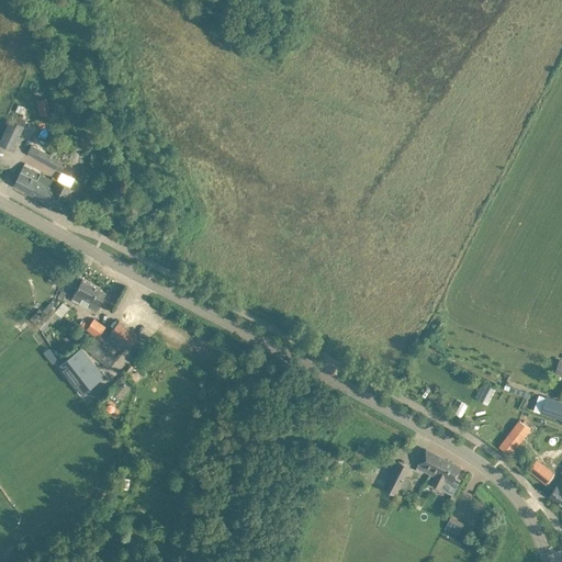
[(36,99),(40,115),(51,113),(47,97),(36,99)]
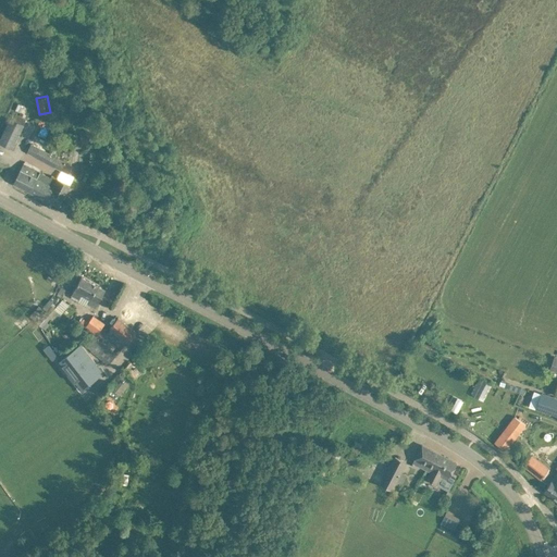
[(11,119),(4,132),(0,140),(0,141),(12,148),(23,125),(11,119)]
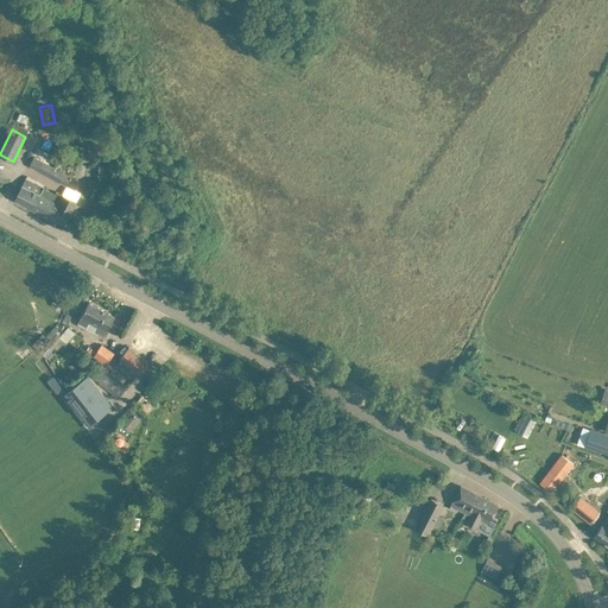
[(87,138),(88,153),(89,153),(89,160),(105,159),(101,137),(87,138)]
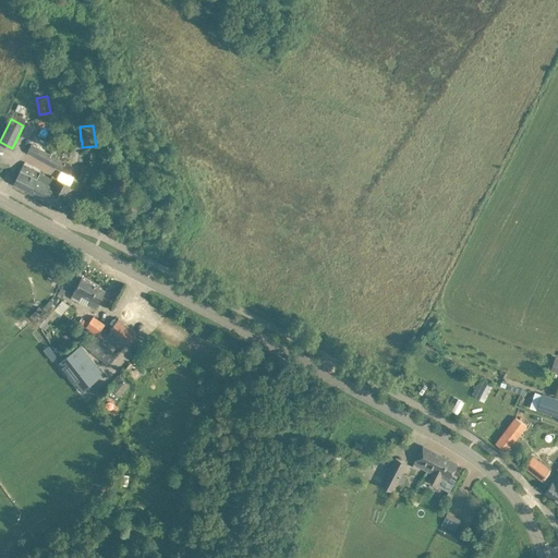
[(27,153),(65,171),(70,164),(31,144),(27,153)]
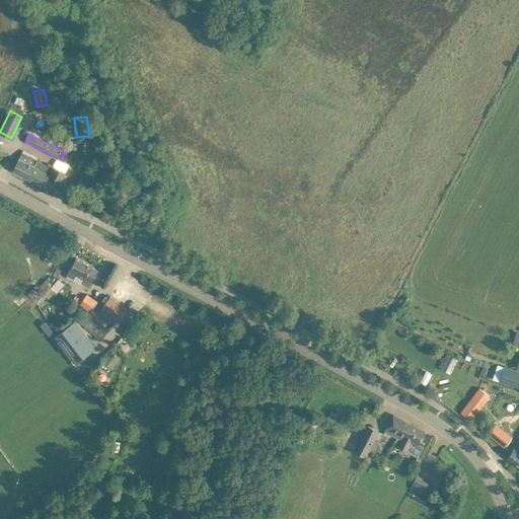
[(12,170),(48,189),(54,176),(51,174),(45,171),(48,165),(38,160),(39,158),(23,150),(12,170)]
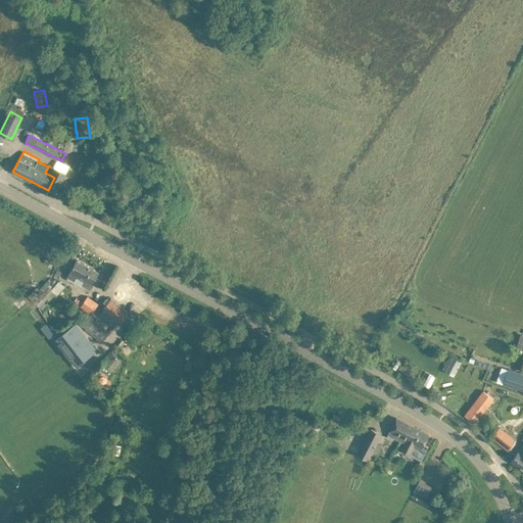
[(54,178),(48,190),(55,194),(66,174),(55,168),(51,176),(54,178)]
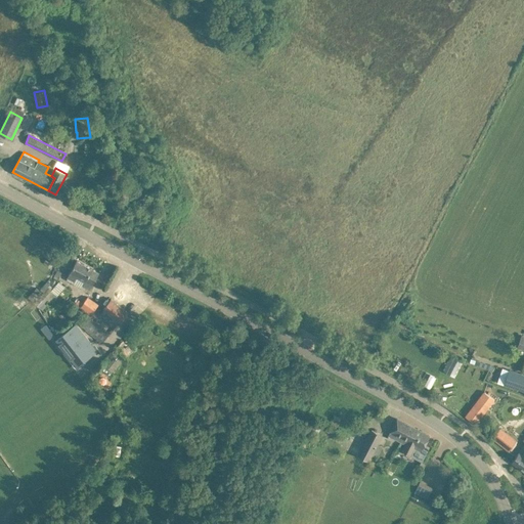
[(76,191),(92,198),(96,185),(81,180),(76,191)]
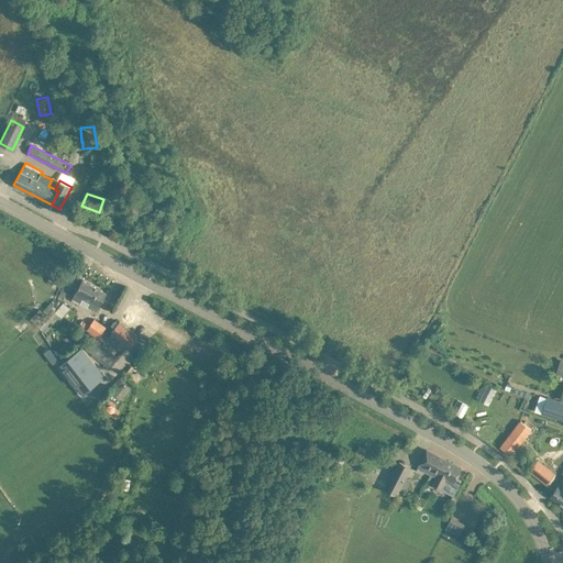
[(89,307),(97,311),(107,293),(83,279),(76,291),(73,298),(80,302),(79,305),(88,309),(89,307)]
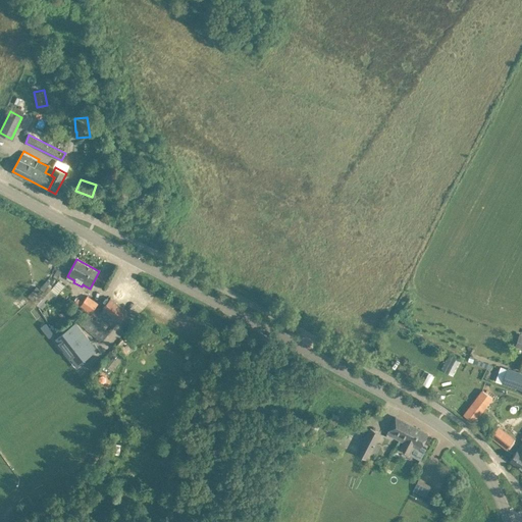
[(36,301),(35,302),(40,306),(53,291),(46,285),(45,288),(47,289),(40,296),(35,291),(30,295),(36,301)]
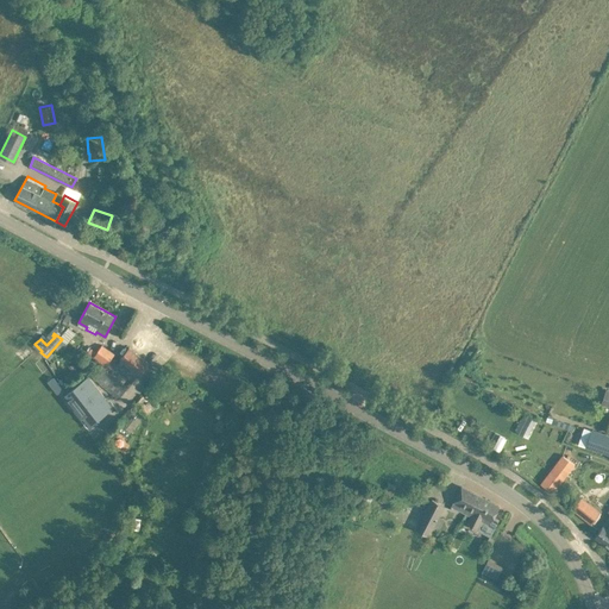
[(107,365),(114,355),(101,345),(94,357),(107,365)]
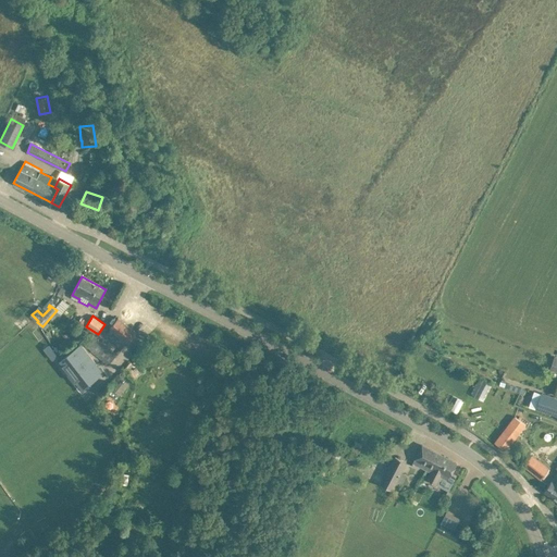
[(110,327),(111,329),(106,335),(120,346),(125,341),(128,343),(137,333),(119,318),(110,327)]
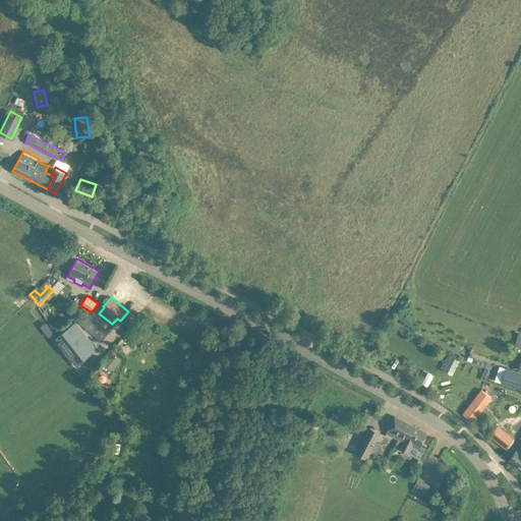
[(78,324),(102,340),(109,330),(85,312),(78,324)]
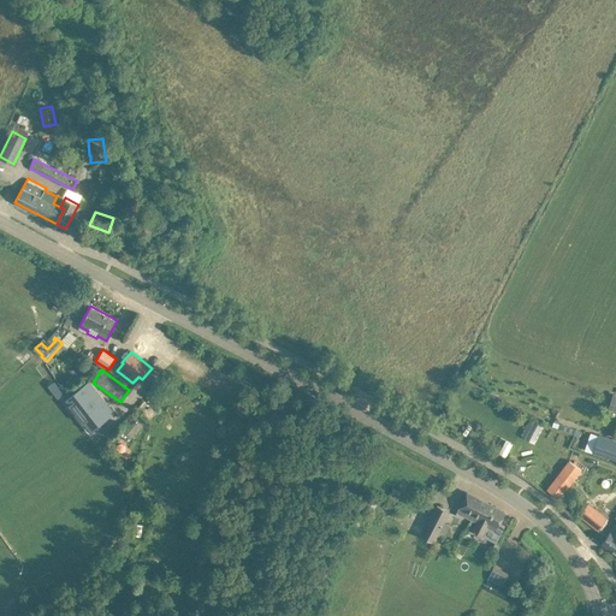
[(55,397),(61,394),(53,380),(47,384),(55,397)]
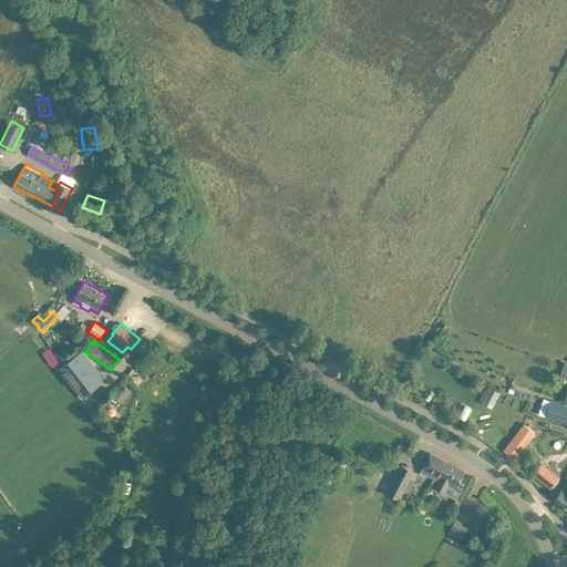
[(61,366),(68,377),(81,398),(105,381),(91,358),(86,361),(80,352),(61,366)]
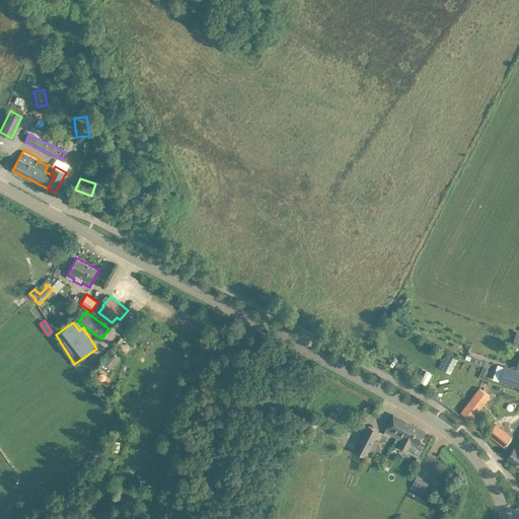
[(101,360),(112,368),(120,358),(109,350),(101,360)]
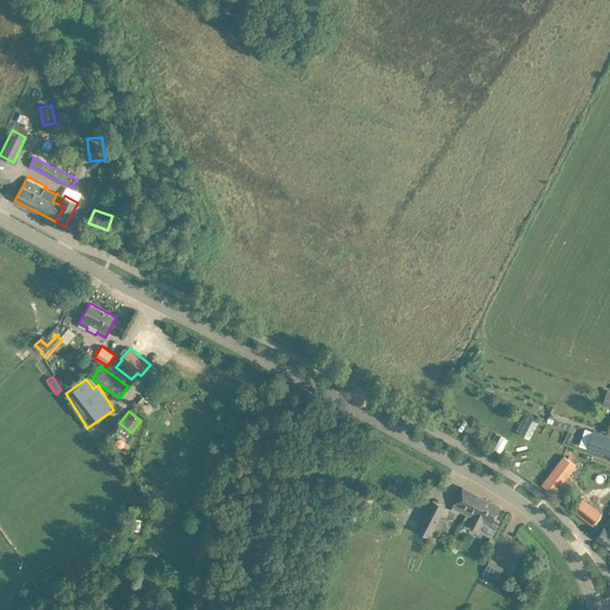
[(515,430),(529,439),(537,421),(523,414),(515,430)]
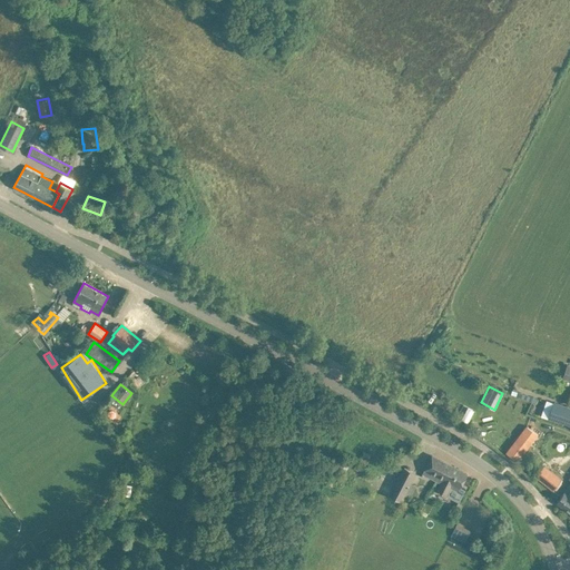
[(569,422),(569,406),(546,399),(540,415),(569,425),(569,422)]
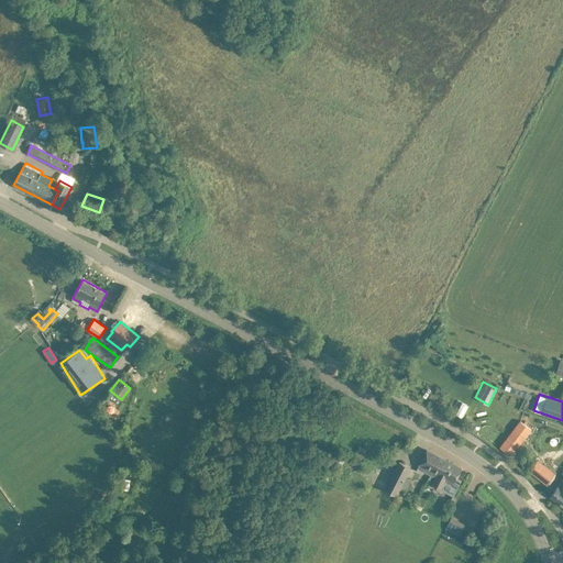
[(500,448),(510,455),(531,429),(520,421),(500,448)]
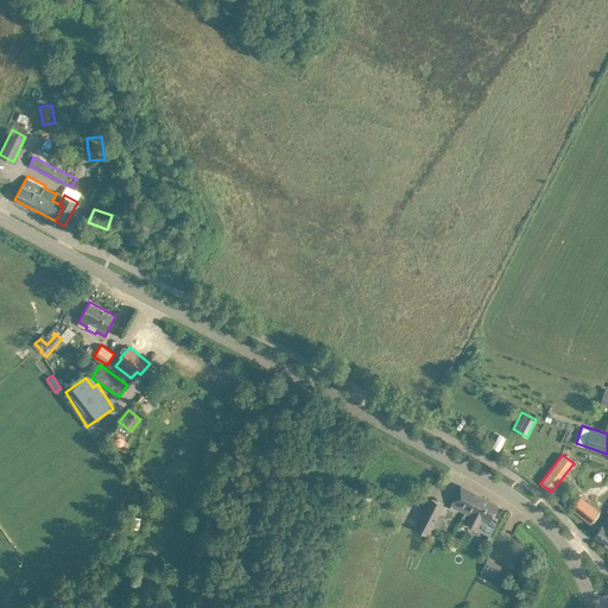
[(461,486),(451,505),(472,515),(467,524),(476,529),(481,520),(488,524),(491,520),(493,515),(499,505),(474,493),(464,488),(461,486)]
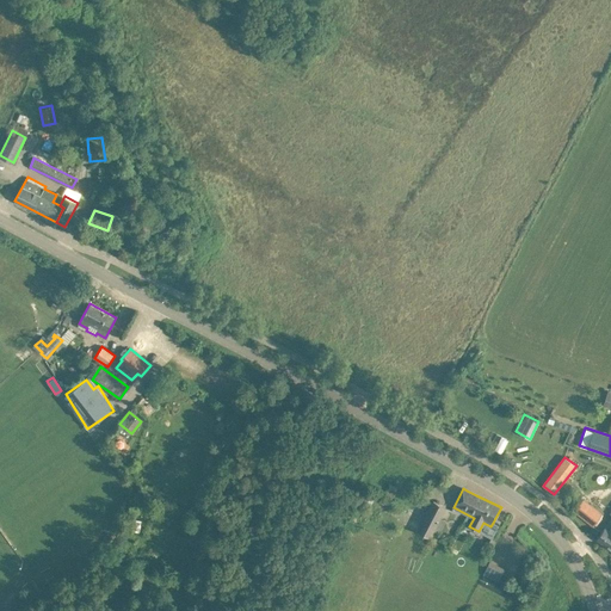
[(574,511),(592,526),(603,514),(584,499),(574,511)]
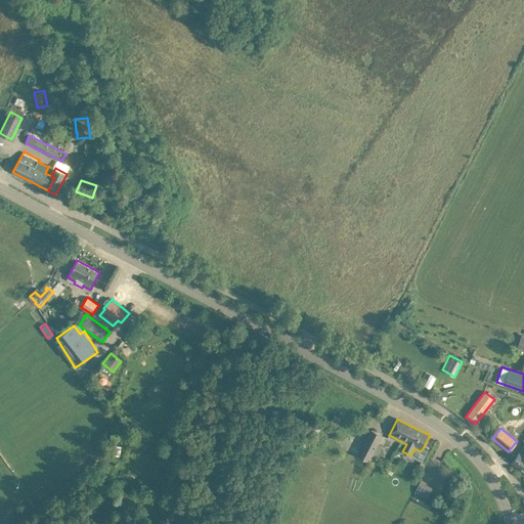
[(358,455),(368,461),(382,435),(372,429),(358,455)]
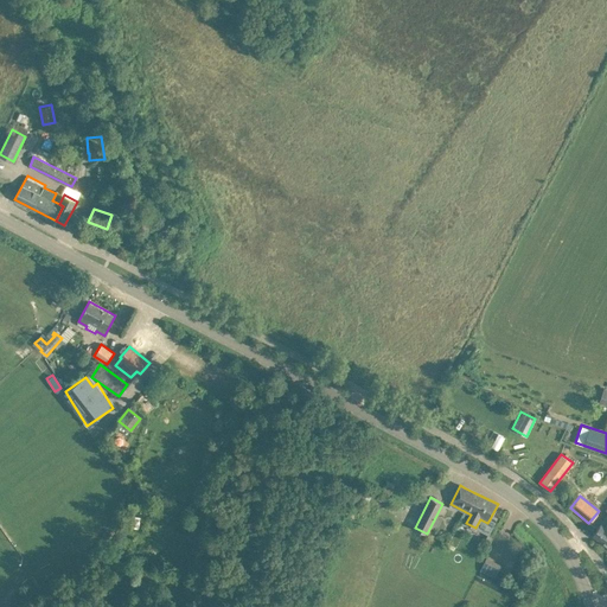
[(601,523),(593,536),(606,545),(606,509),(606,511),(606,524),(606,526),(601,523)]
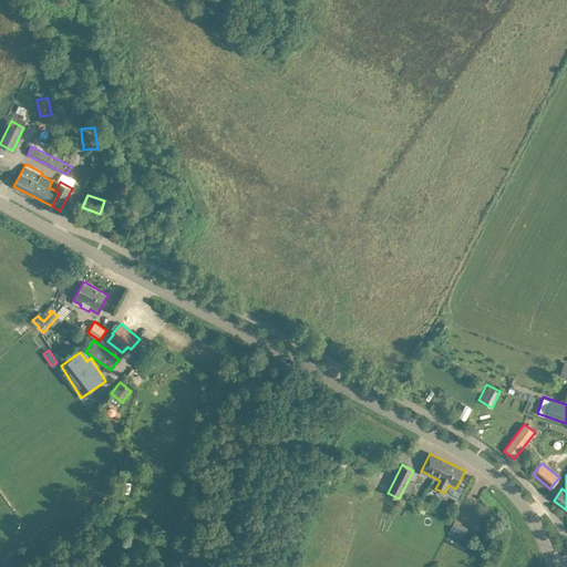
[(447,532),(462,538),(466,529),(451,523),(447,532)]
